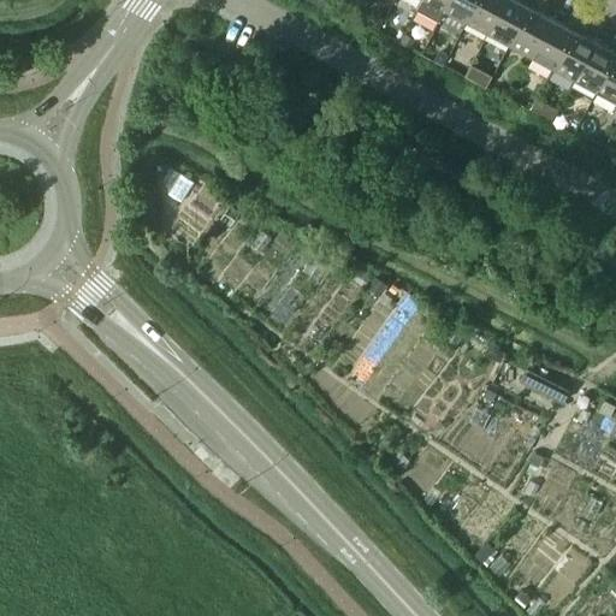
[(439,21),(444,10),(449,0),(421,0),(418,9),(439,21)]
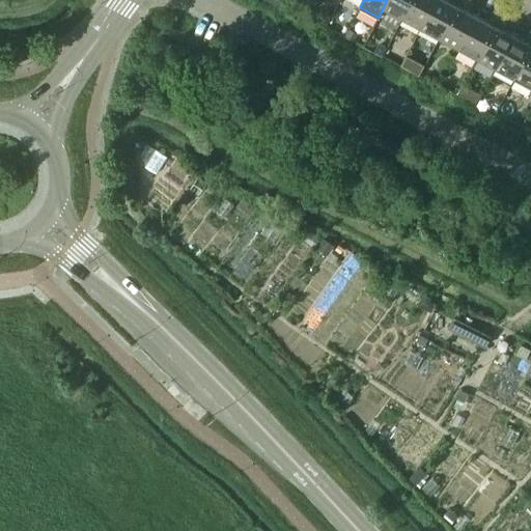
[(387,0),(383,8),(401,19),(411,0),(387,0)]
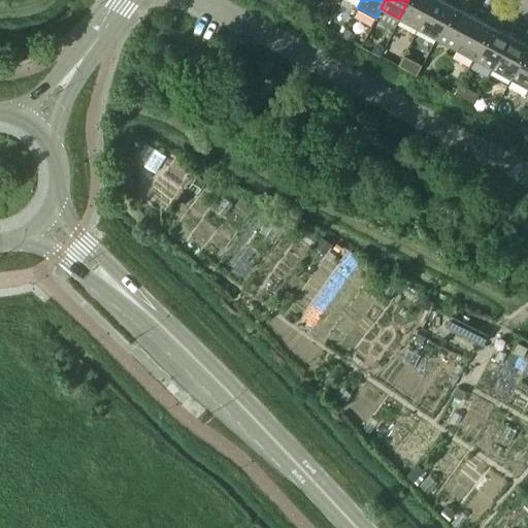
[(408,0),(399,19),(418,28),(433,0),(408,0)]
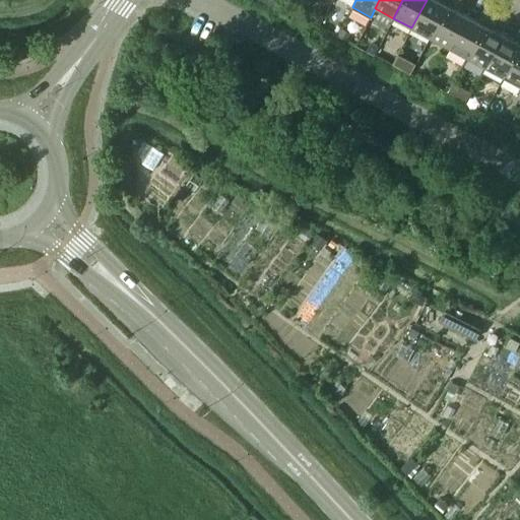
[(427,0),(411,27),(430,38),(450,0),(440,0),(439,0),(427,0)]
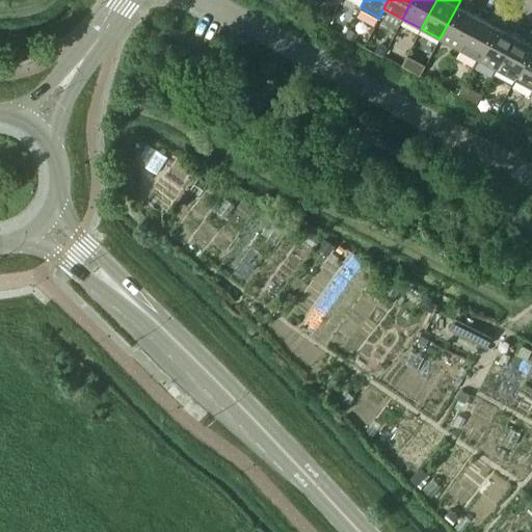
[(460,0),(440,38),(458,49),(477,15),(466,8),(470,0),(460,0)]
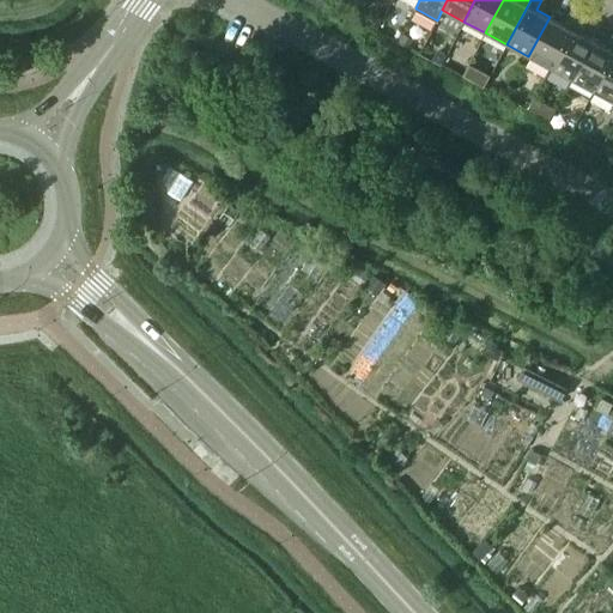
[(528,56),(551,68),(581,11),(572,6),(563,24),(550,17),(528,56)]
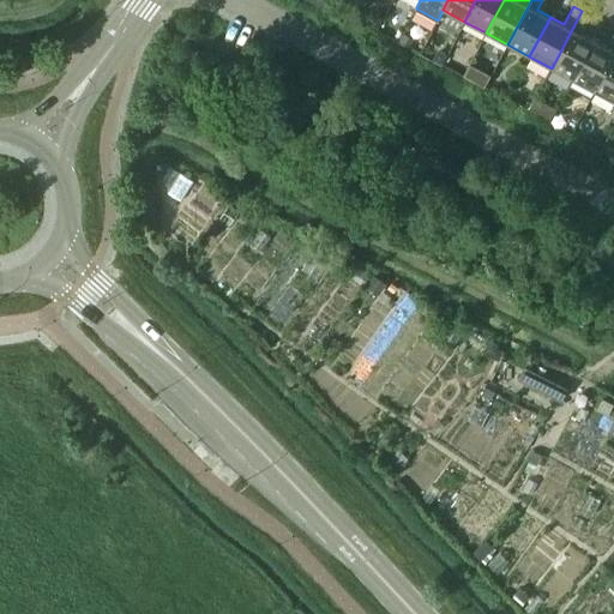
[(552,68),(573,79),(594,41),(582,34),(591,16),(582,11),(552,68)]
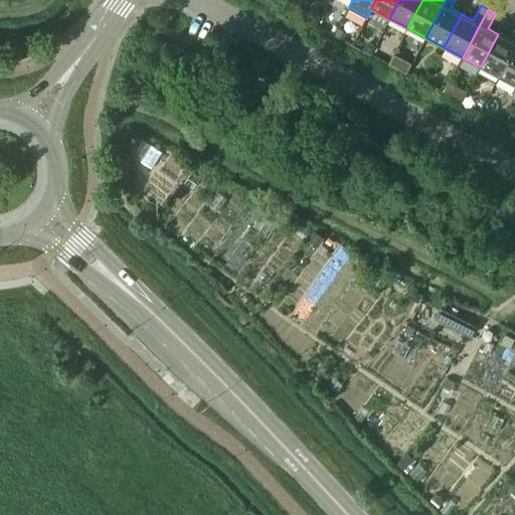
[(481,66),(499,76),(514,45),(514,27),(509,39),(498,34),(481,66)]
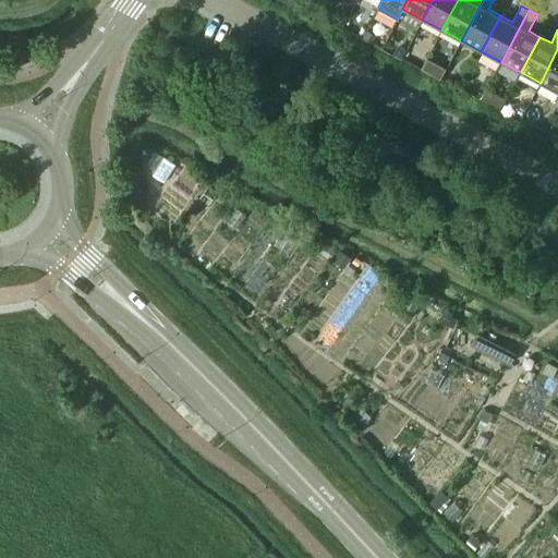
[(557,49),(541,83),(557,92),(557,49)]
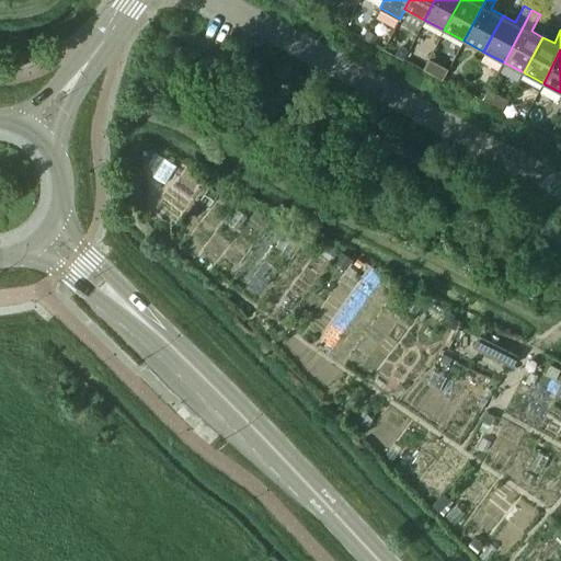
[(467,338),(460,352),(469,356),(474,346),(513,366),(519,354),(479,334),(476,342),(467,338)]
